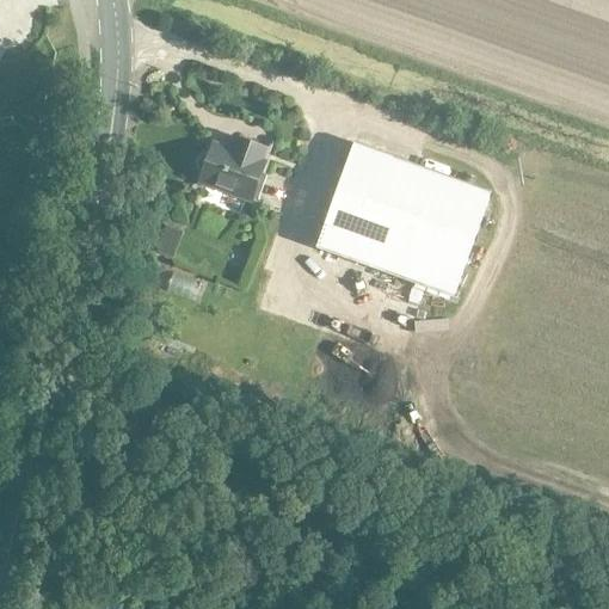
[(197,166),(200,168),(195,182),(251,202),(262,171),(254,168),(263,146),(237,136),(232,152),(210,143),(208,152),(202,153),(198,157),(196,161),(197,166)]
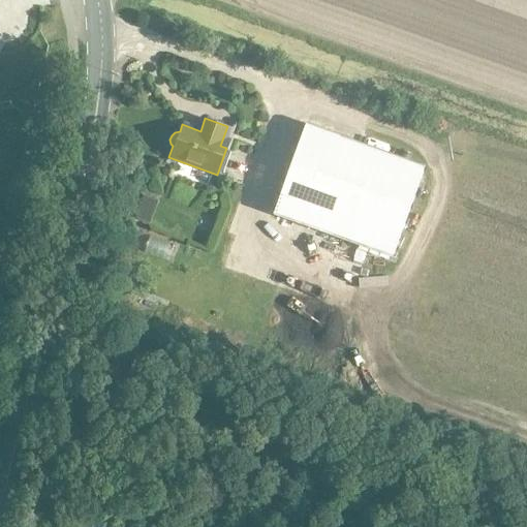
[(273,214),(391,256),(424,164),(306,121),(273,214)]
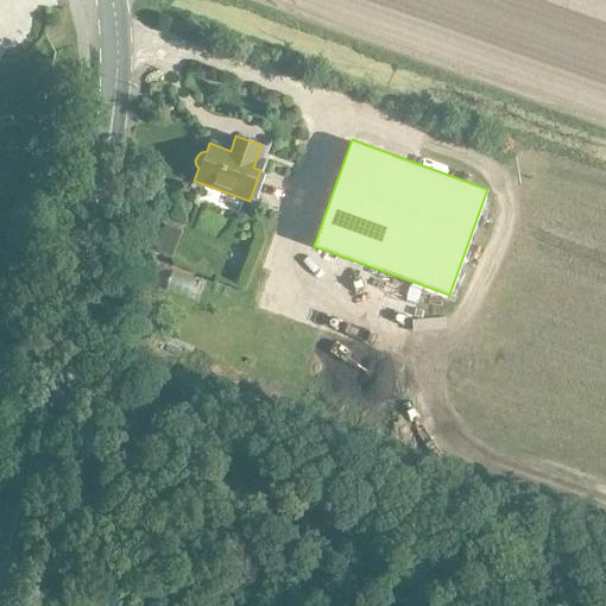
[(163,222),(162,240),(176,241),(177,223),(163,222)]
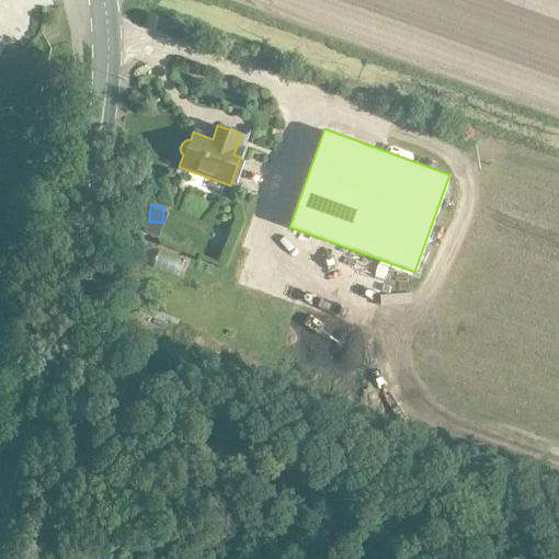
[(157,247),(152,264),(178,270),(181,252),(157,247)]
